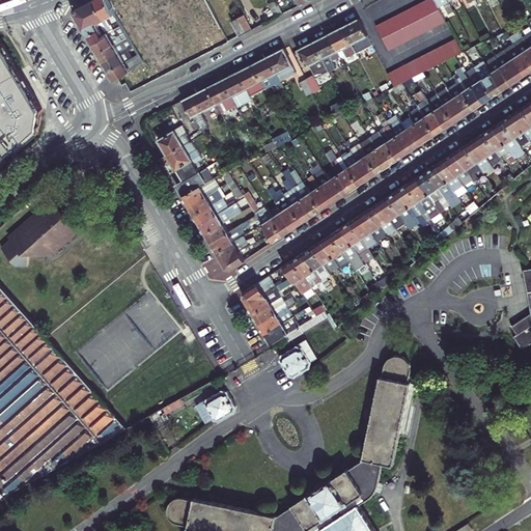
[(98,22),(105,19),(95,0),(86,0),(76,5),(73,12),(87,35),(101,27),(98,22)]
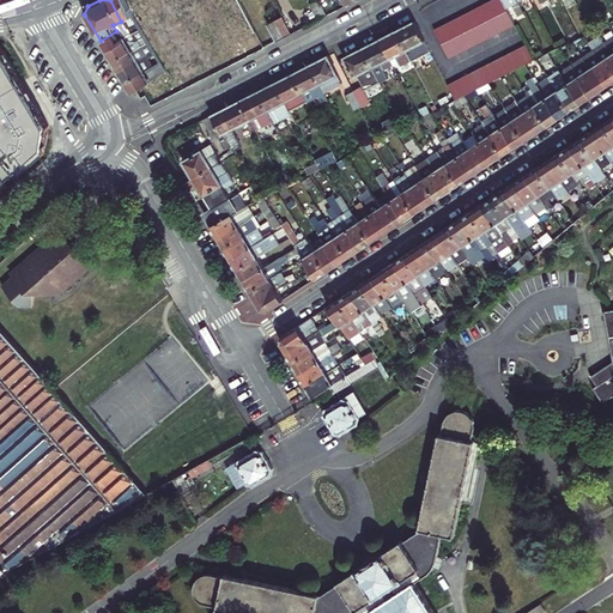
[(137,22),(125,0),(110,0),(121,22),(122,20),(126,28),(127,28),(137,22)]
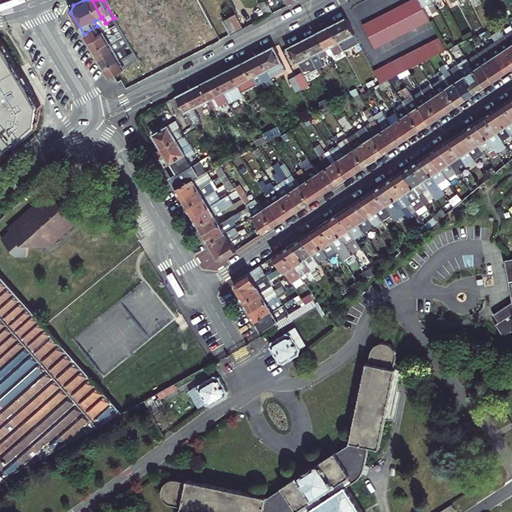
[(418,0),(413,0),(359,28),(371,52),(430,22),(422,7),(418,0)]
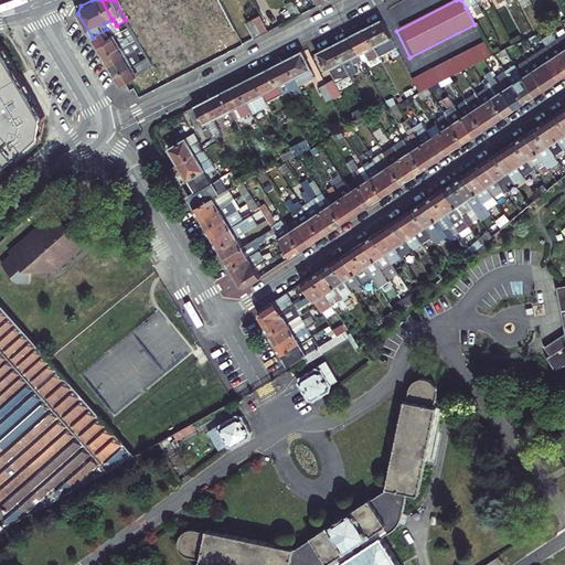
[(301,14),(295,1),(287,6),(294,19),(301,14)]
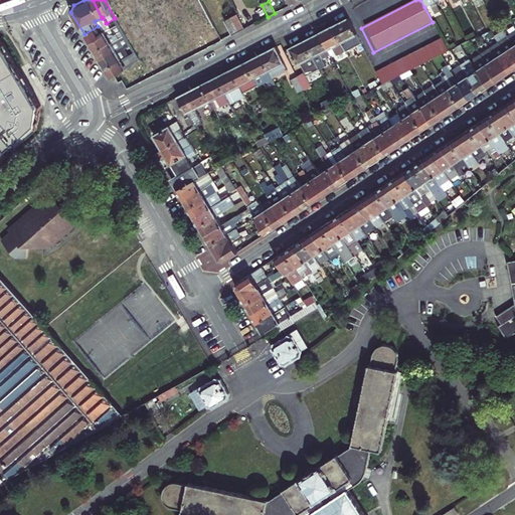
[(236,14),(230,17),(238,32),(244,29),(236,14)]
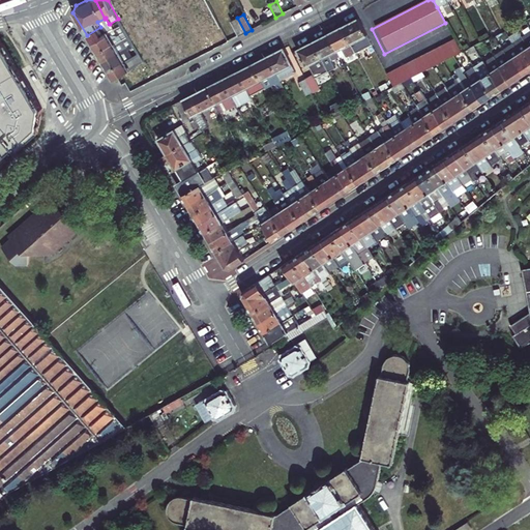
[(245,33),(237,18),(231,21),(239,36),(245,33)]
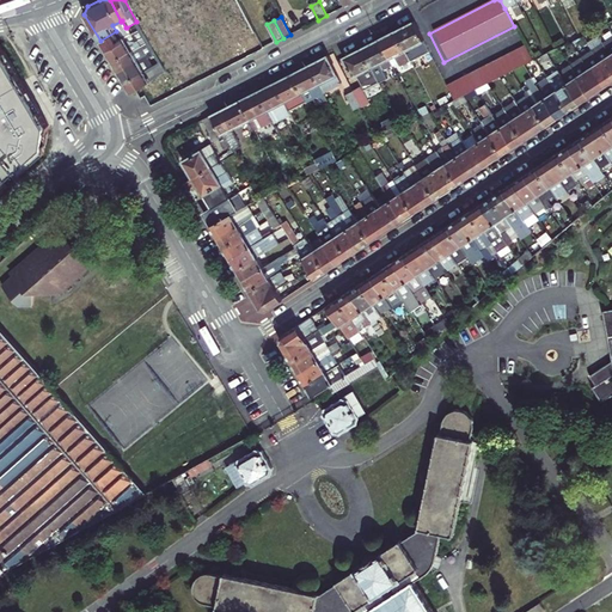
[(427,48),(412,22),(396,30),(410,57),(427,48)]
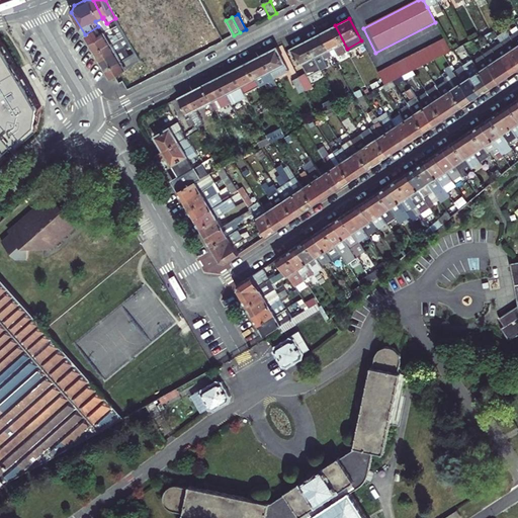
[(332,56),(347,49),(335,25),(321,33),(332,56)]
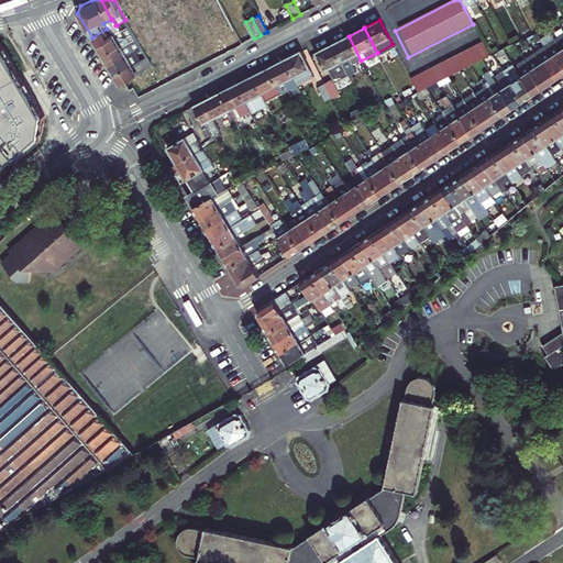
[(92,37),(98,47),(117,36),(114,33),(110,35),(107,29),(92,37)]
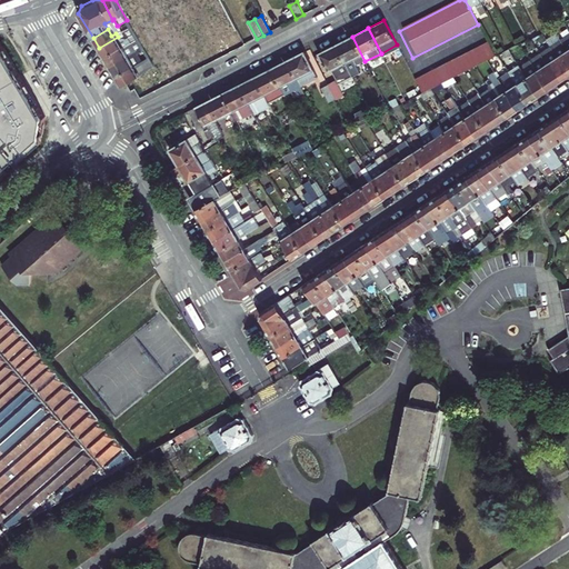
[(99,48),(105,57),(123,47),(118,37),(99,48)]
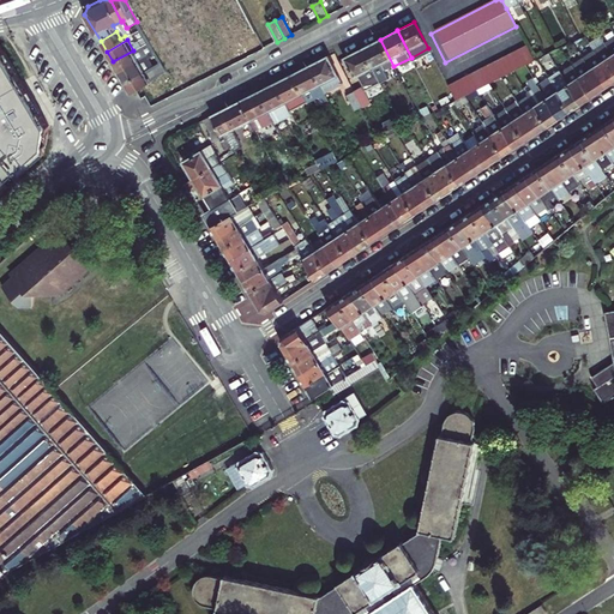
[(362,49),(373,67),(383,62),(386,70),(393,66),(380,40),(362,49)]
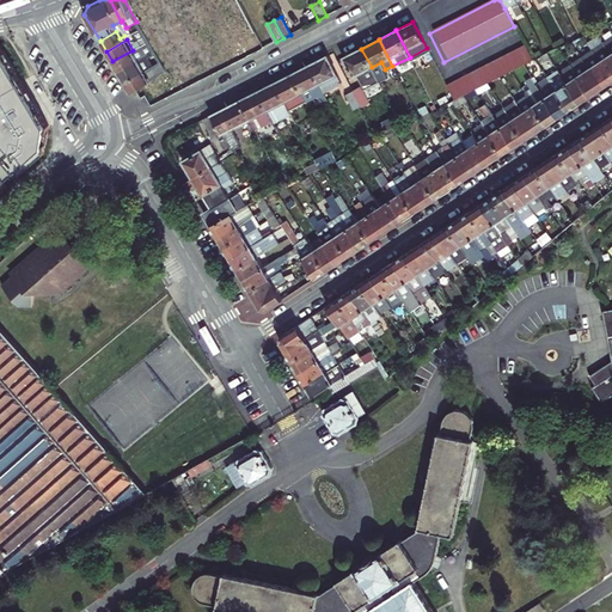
[(133,50),(112,61),(118,72),(148,54),(148,53),(153,50),(147,41),(142,43),(133,50)]
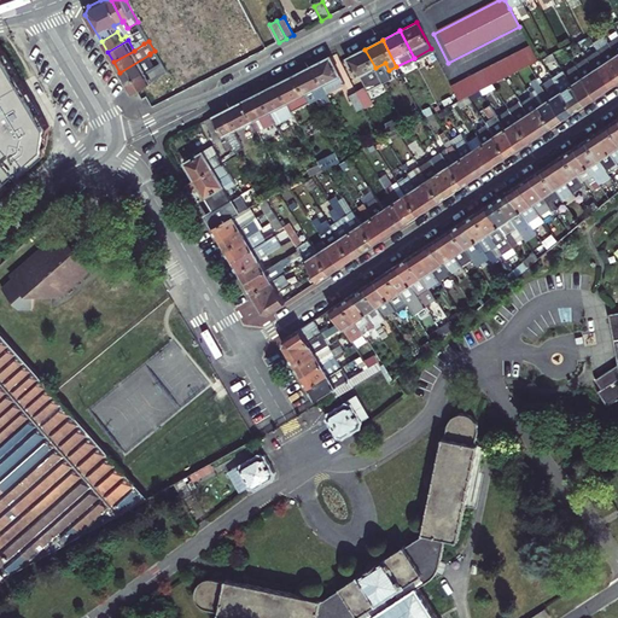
[(48,126),(0,44),(0,193),(45,153),(48,126)]
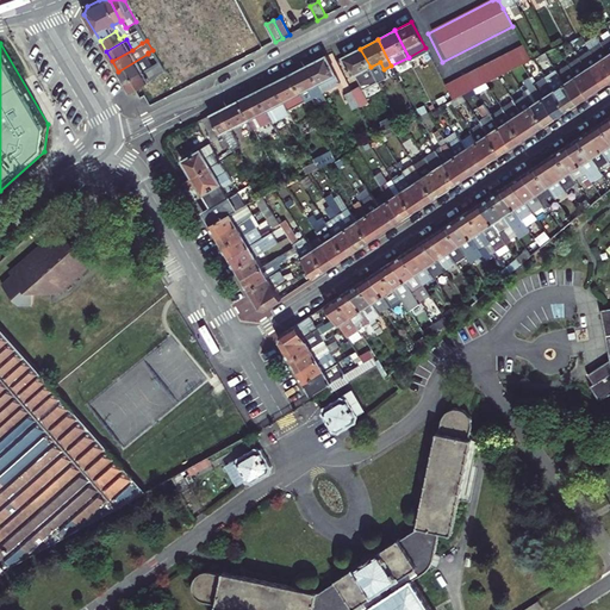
[(590,50),(609,79),(609,56),(601,43),(590,50)]
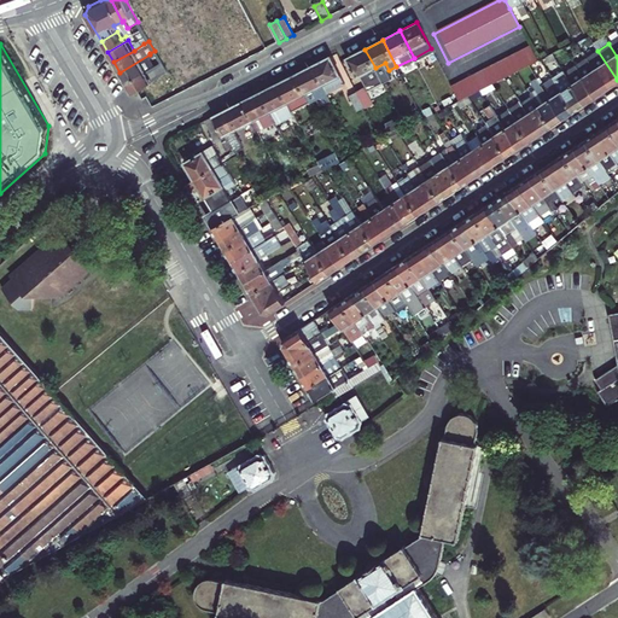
[(481,91),(537,62),(530,47),(450,87),(459,101),(481,91)]
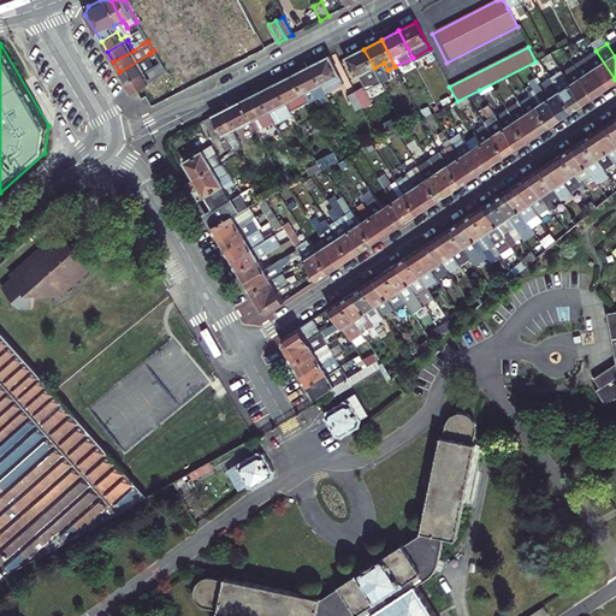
[(374,67),(363,49),(347,58),(356,77),(359,76),(367,90),(381,83),(374,67)]
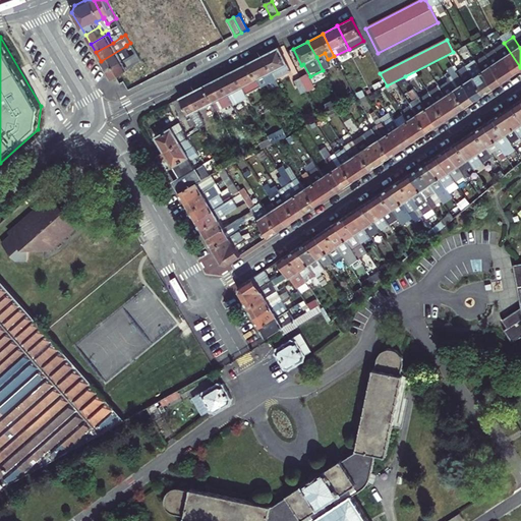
[(130,43),(126,45),(126,46),(101,61),(106,69),(135,52),(131,46),(130,43)]
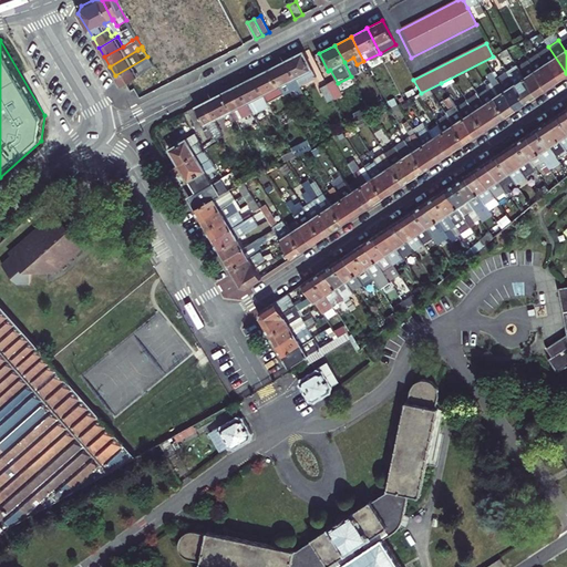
[(538,53),(557,82),(566,75),(566,73),(548,47),(538,53)]
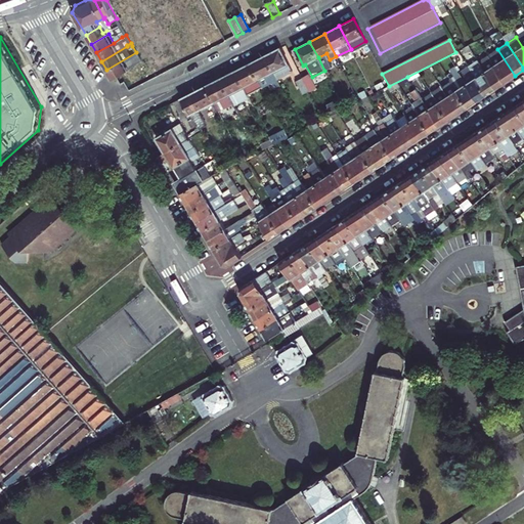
[(265,55),(273,72),(276,78),(292,70),(280,47),(265,55)]
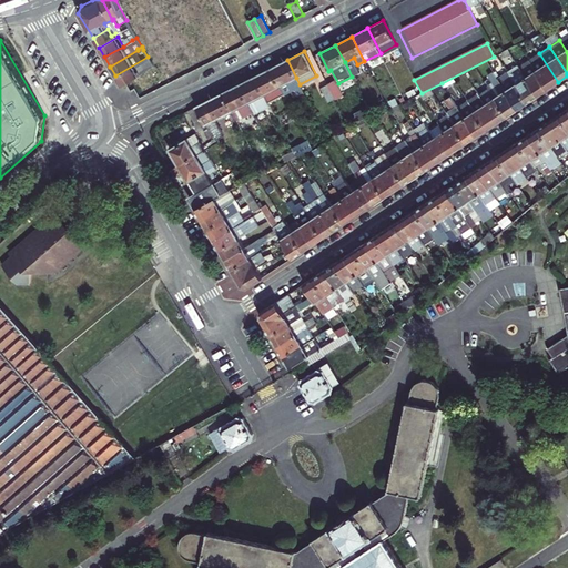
[(529,60),(548,89),(558,82),(539,53),(529,60)]
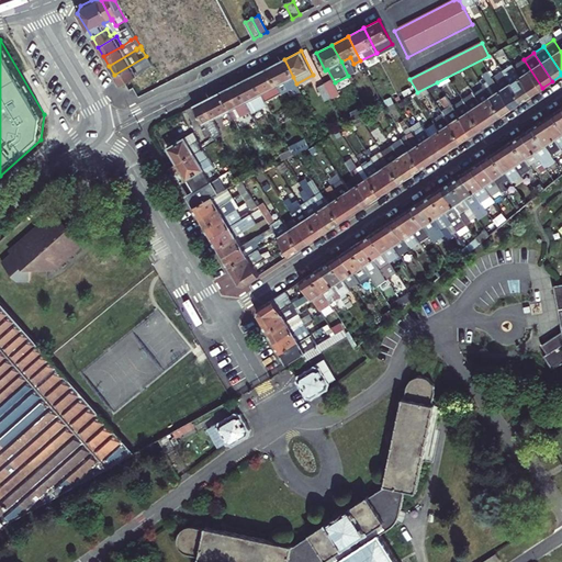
[(175,78),(186,71),(176,54),(165,59),(175,78)]
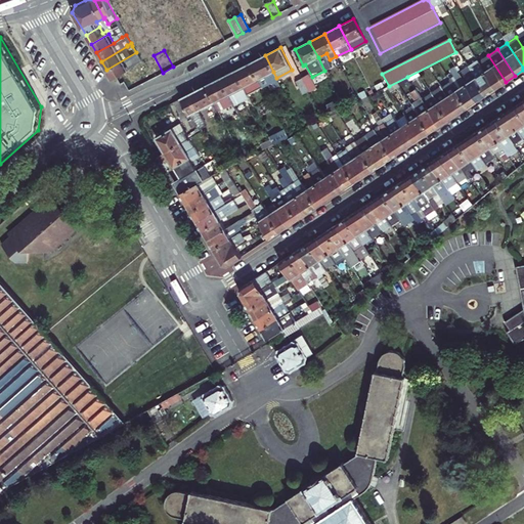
[(136,52),(106,70),(113,79),(116,77),(130,68),(141,61),(136,52)]
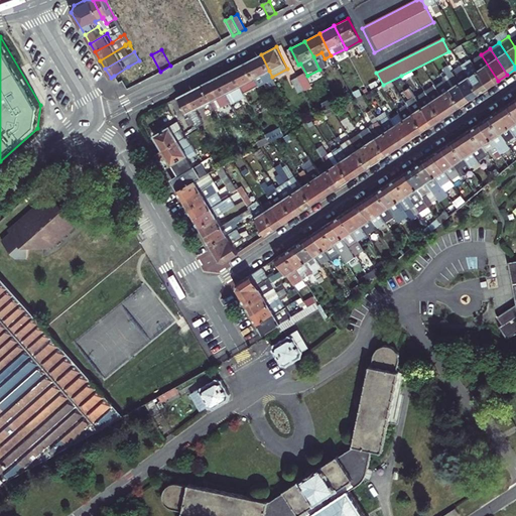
[(261,54),(246,61),(254,78),(269,71),(261,54)]
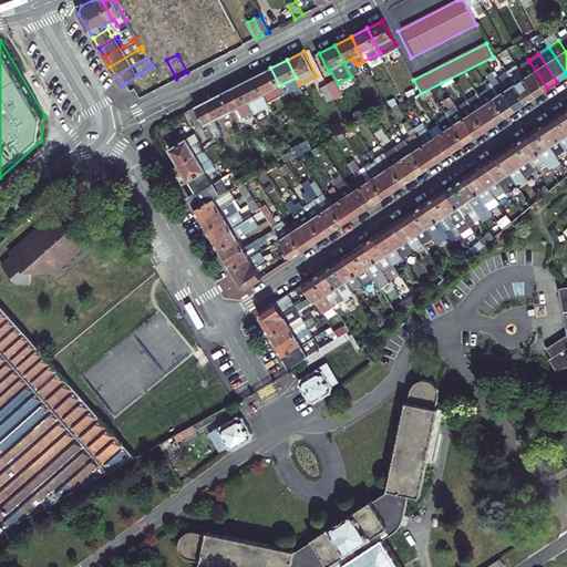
[(518,66),(537,95),(547,89),(528,60),(518,66)]
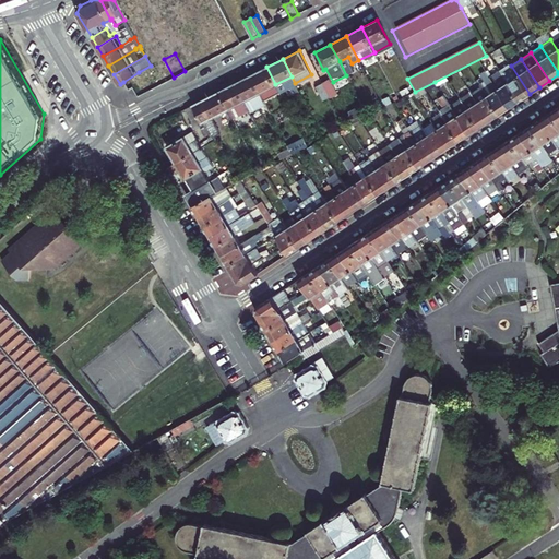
[(520,100),(530,94),(511,66),(510,64),(506,68),(512,80),(508,83),(520,100)]
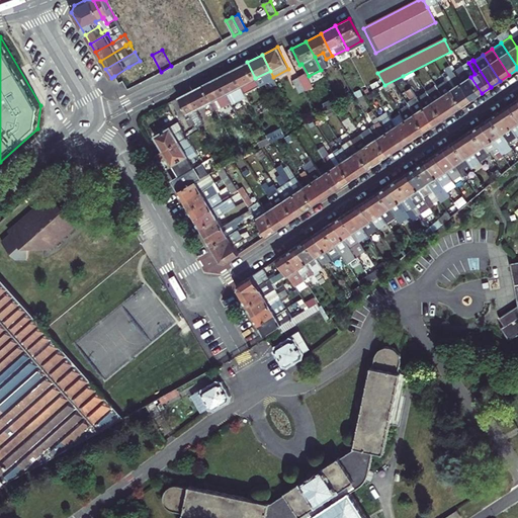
[(233,70),(241,85),(244,92),(259,85),(255,78),(247,62),(233,70)]
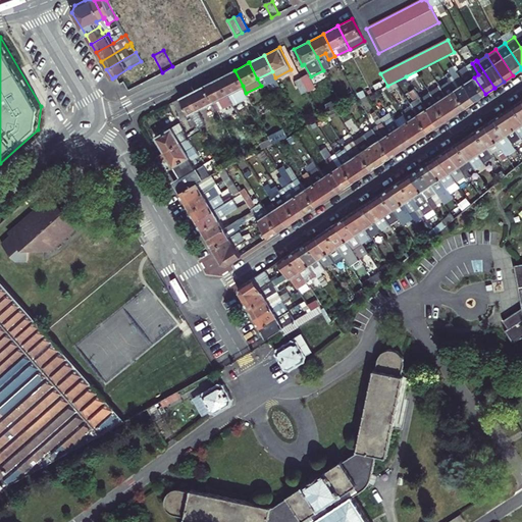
[(458,72),(476,100),(485,94),(474,77),(467,67),(458,72)]
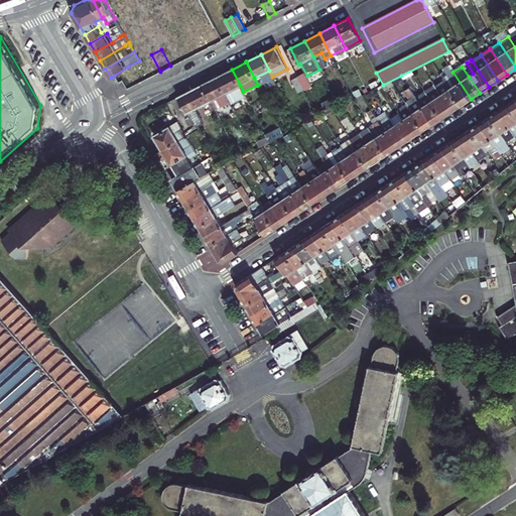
[(232,70),(217,77),(225,92),(240,85),(232,70)]
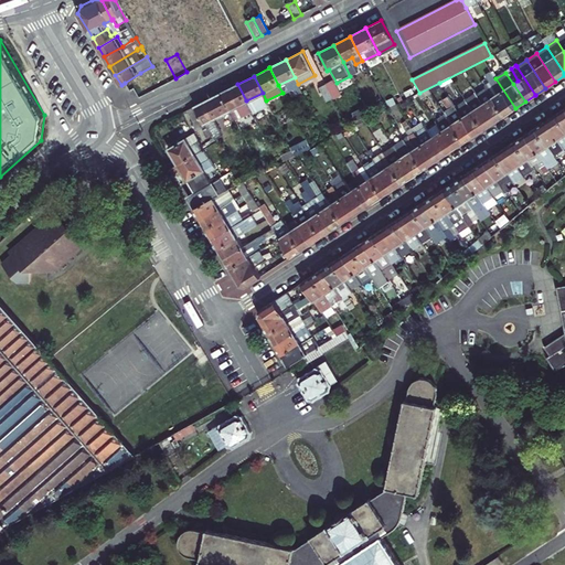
[(350,76),(337,83),(338,86),(352,80),(350,76)]
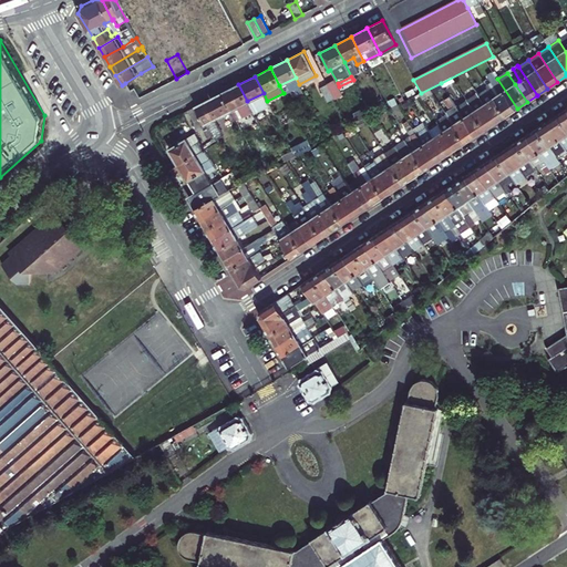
[(296,78),(279,85),(284,93),(299,84),(296,78)]
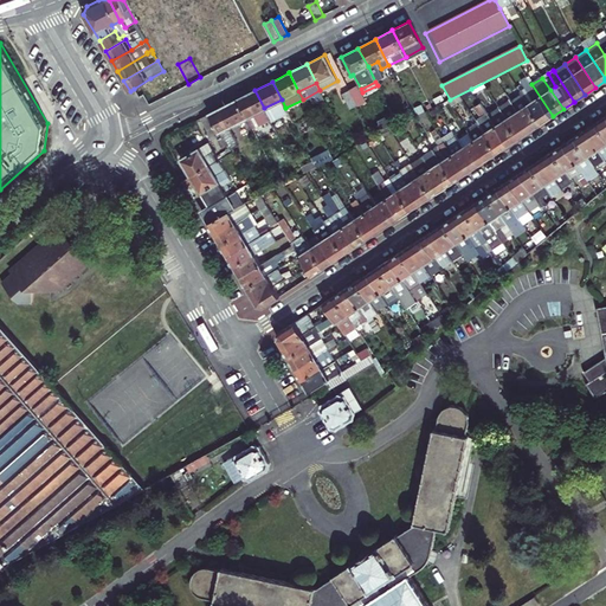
[(541,124),(553,116),(532,84),(527,88),(534,101),(528,104),(541,124)]
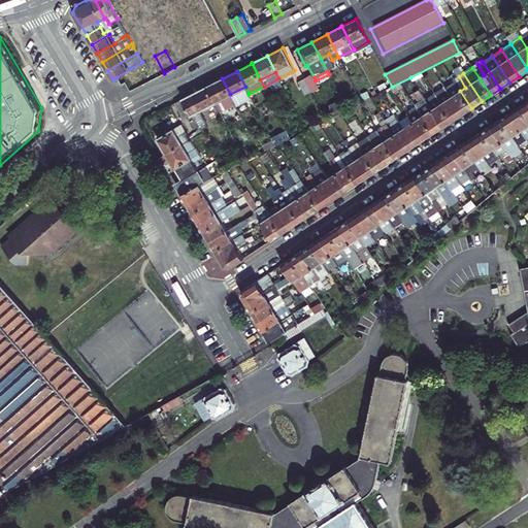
[(311,75),(304,78),(311,92),(319,89),(311,75)]
